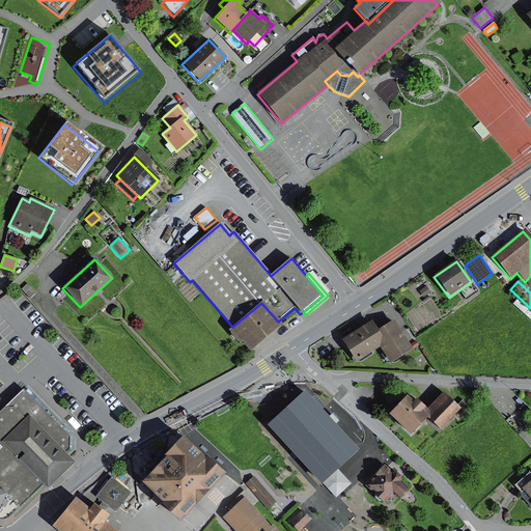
[(28,284),(22,290),(29,299),(35,292),(28,284)]
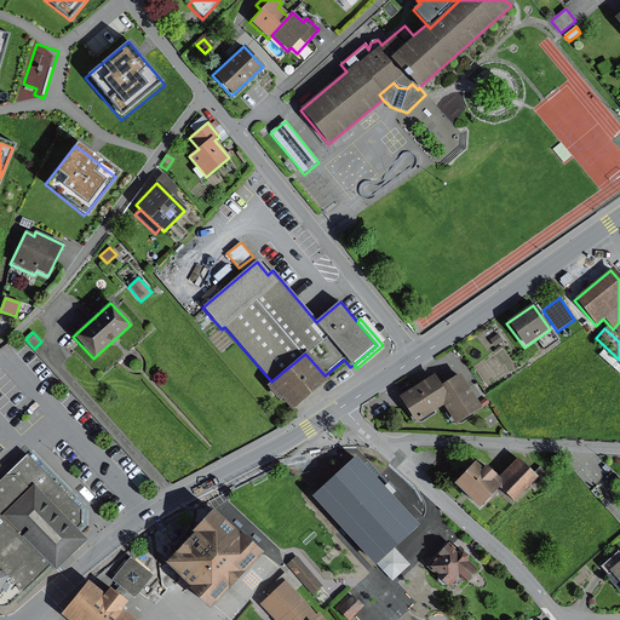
[(498,336),(489,340),(494,346),(503,342),(498,336)]
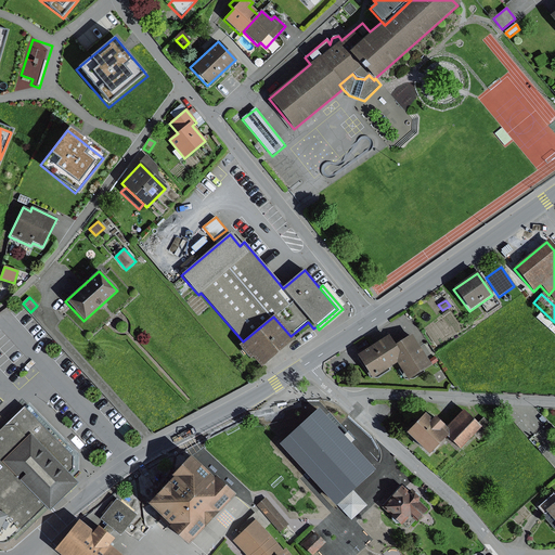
[(273,317),(243,341),(237,347),(249,361),(252,358),(260,368),(294,339),(291,336),(273,317)]
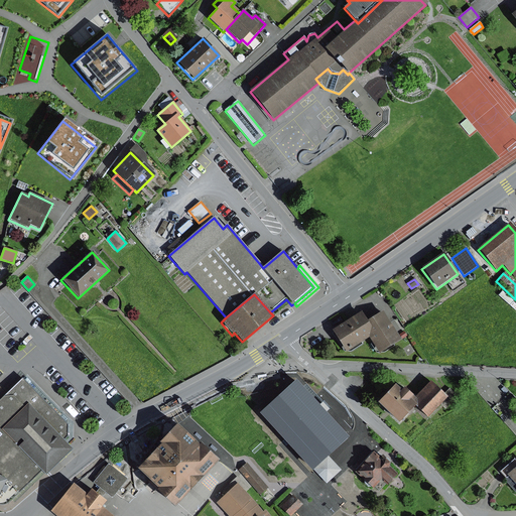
[(381,311),(366,321),(371,329),(368,340),(378,356),(401,341),(381,311)]
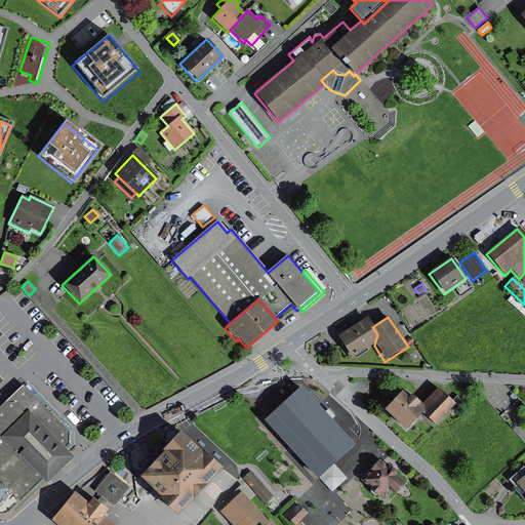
[(367,319),(337,337),(351,360),(374,346),(377,334),(372,327),(367,319)]
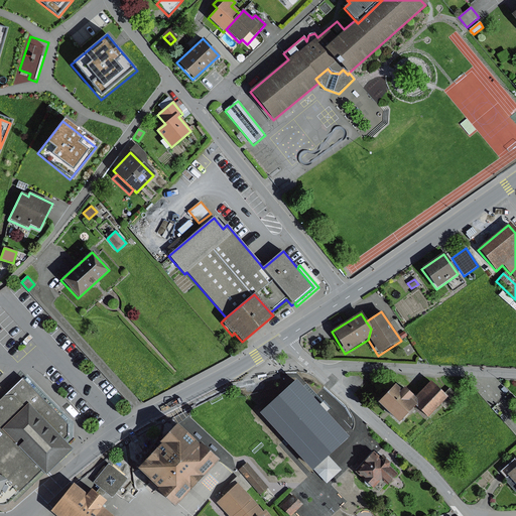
[(24,376),(70,421),(70,414),(28,372),(24,376)]
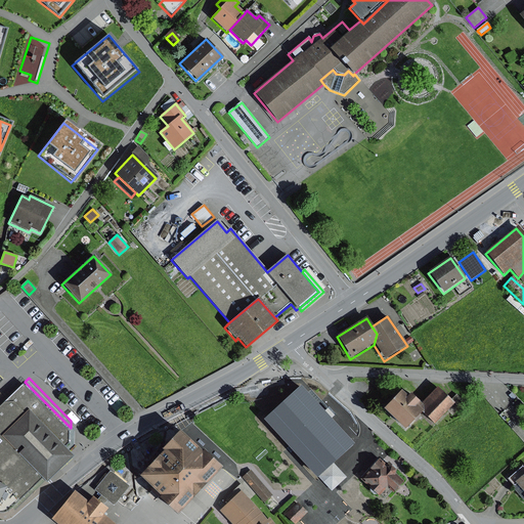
[(71,428),(25,382),(0,405),(0,479),(9,484),(20,497),(45,474),(48,478),(50,479),(76,453),(67,442),(70,440),(71,428)]
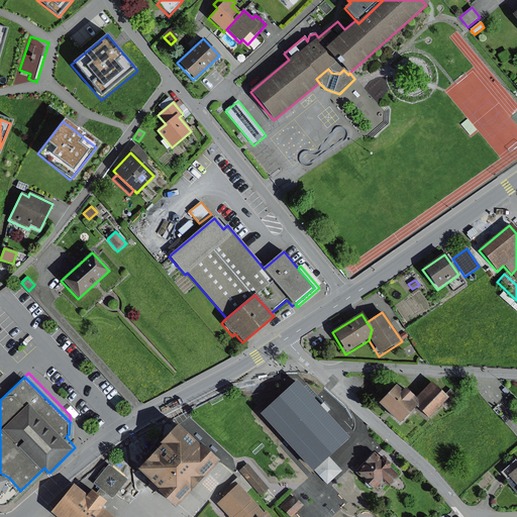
[(430,383),(414,400),(419,404),(414,409),(427,421),(448,399),(444,395),(430,383)]
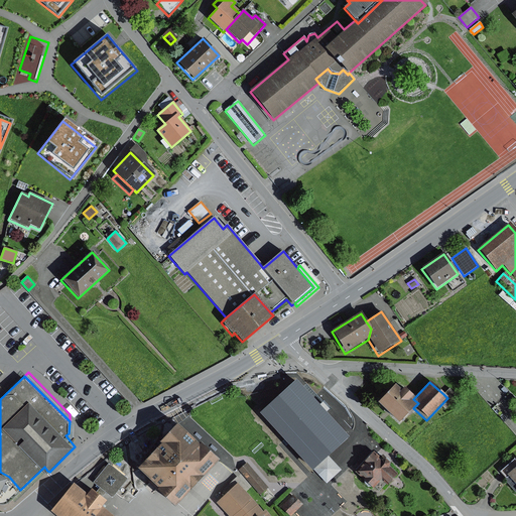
[(341,419),(285,385),(273,404),(329,439),(341,419)]
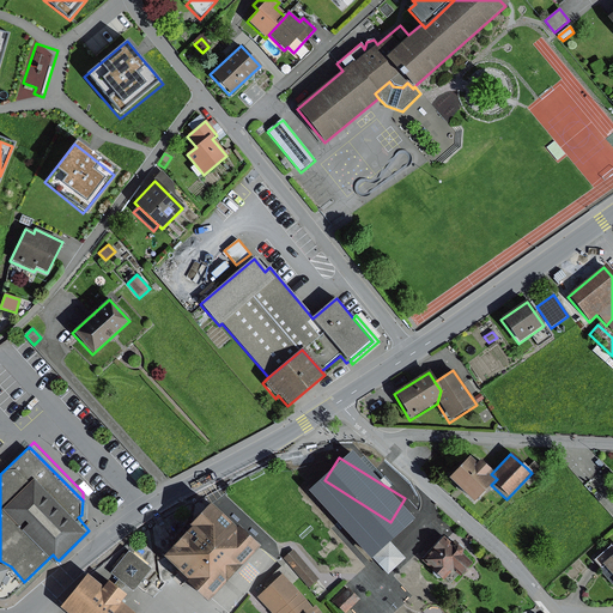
[(468,459),(448,481),(473,505),(491,485),(497,479),(491,474),(479,462),(475,466),(468,459)]
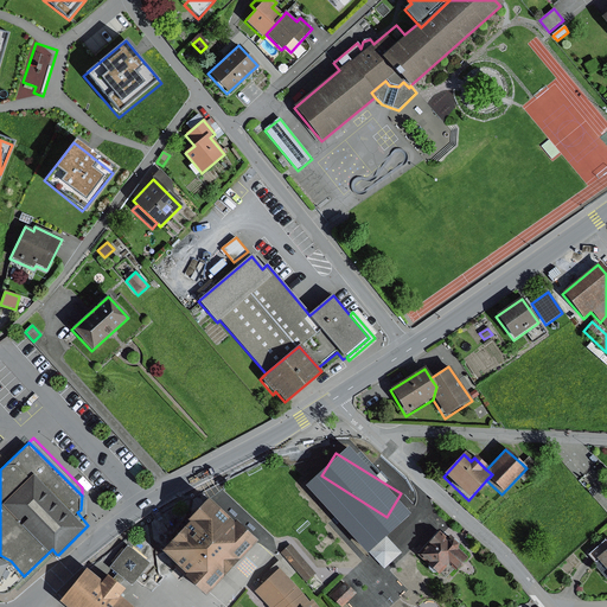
[(529,457),(522,464),(526,468),(535,477),(542,470),(529,457)]
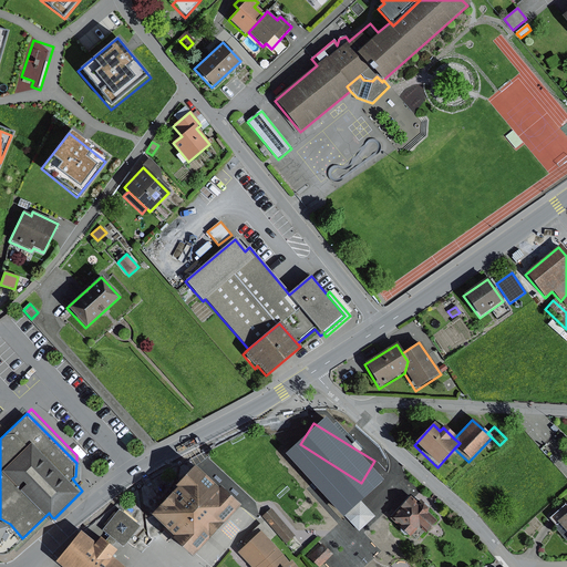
[(193,470),(148,518),(172,539),(168,543),(189,562),(237,509),(193,470)]
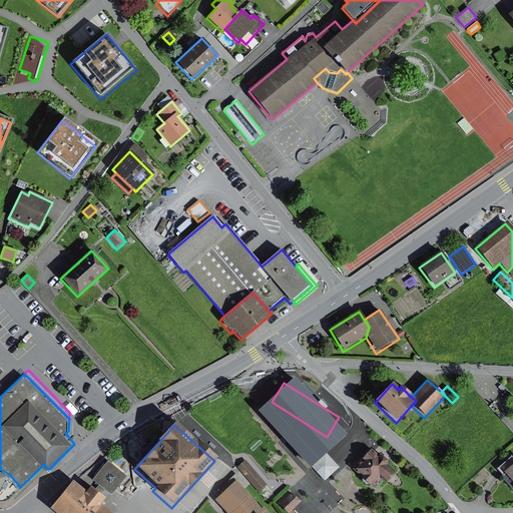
[(379,458),(370,450),(352,471),(362,479),(362,482),(365,485),(368,485),(371,487),(379,478),(385,483),(393,474),(385,467),(386,465),(387,461),(383,457),(379,458)]
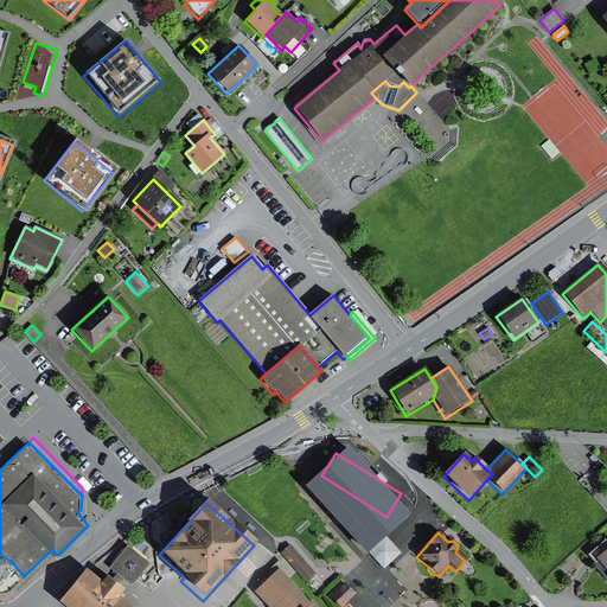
[(385,537),(369,553),(384,569),(401,554),(385,537)]
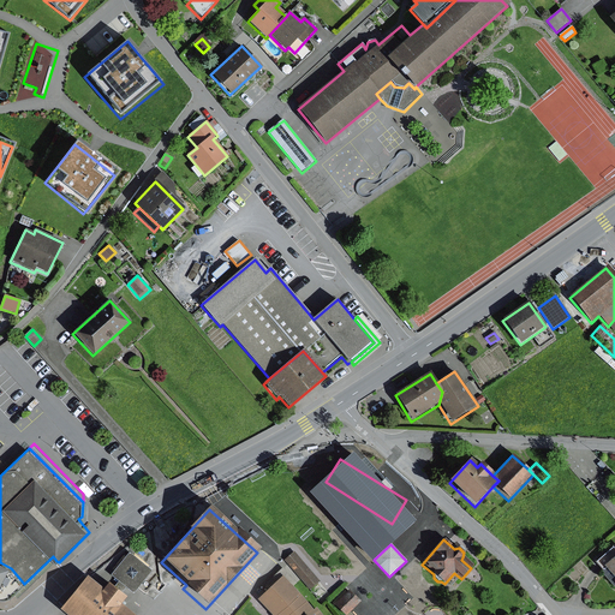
[(604,567),(614,556),(614,549),(613,548),(596,563),(602,569),(604,567)]
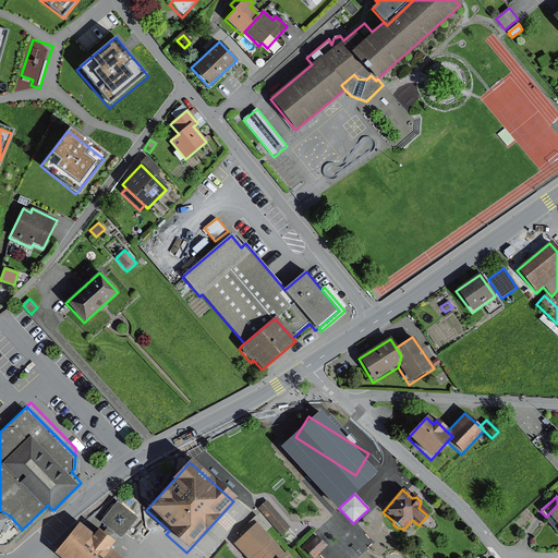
[(267,501),(258,508),(282,534),(290,526),(267,501)]
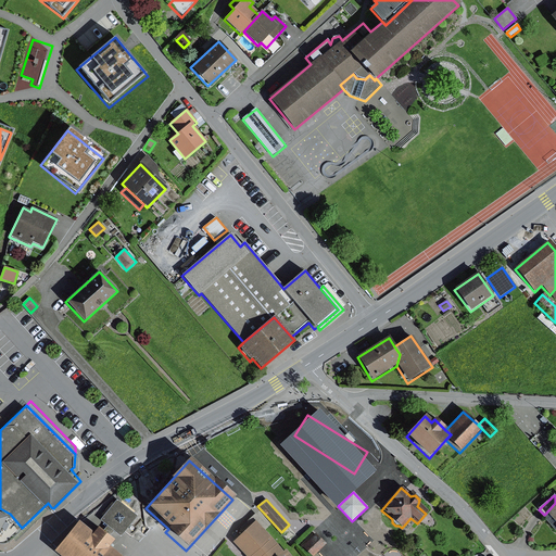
[(137,517),(116,501),(100,520),(106,526),(101,533),(108,539),(114,532),(121,538),(137,517)]
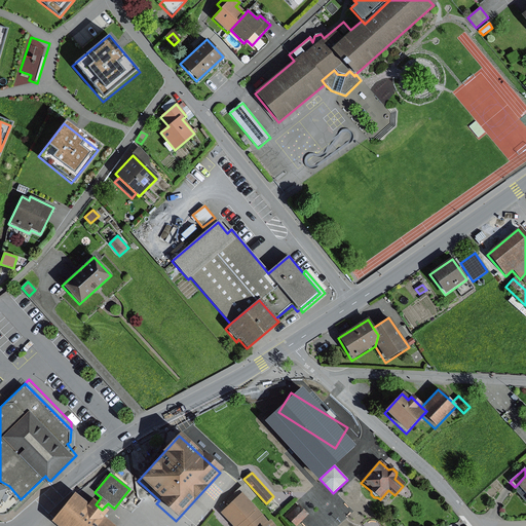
[(21,499),(13,508),(16,511),(48,480),(45,476),(21,499)]
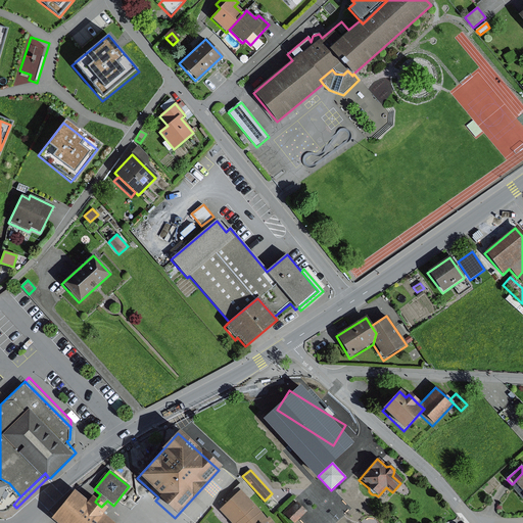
[(522,473),(514,482),(522,492),(522,473)]
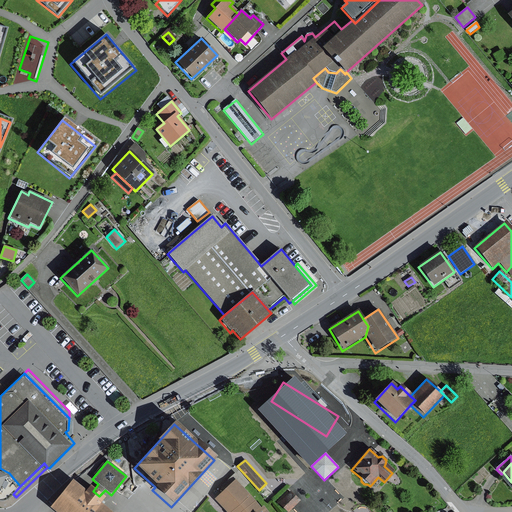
[(13,494),(20,486),(9,473),(0,468),(0,498),(1,498),(3,499),(6,498),(8,497),(11,496),(13,494)]
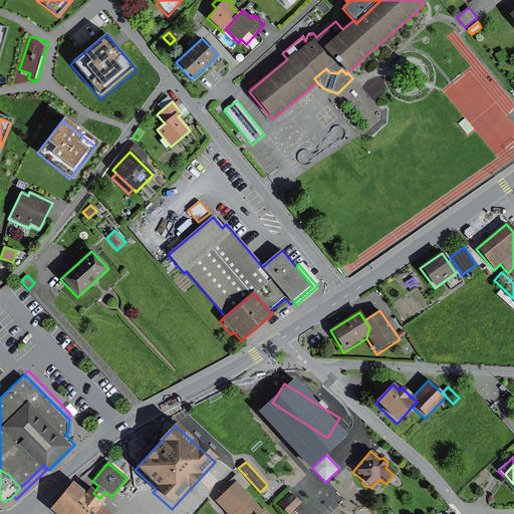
[(256,513),(260,511),(235,483),(217,500),(214,503),(224,513),(256,513)]
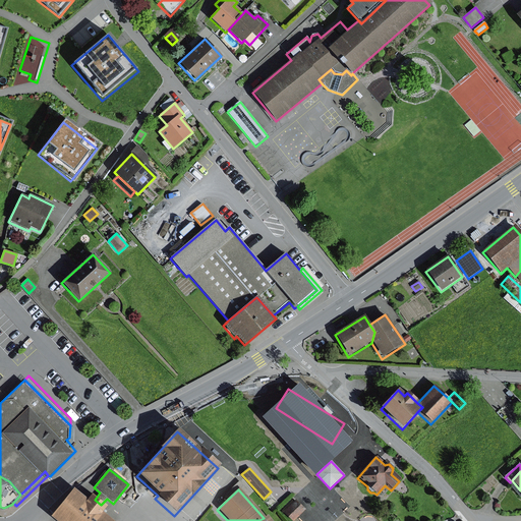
[(84,502),(71,490),(49,519),(52,520),(110,520),(101,514),(106,509),(101,505),(95,500),(90,496),(84,502)]
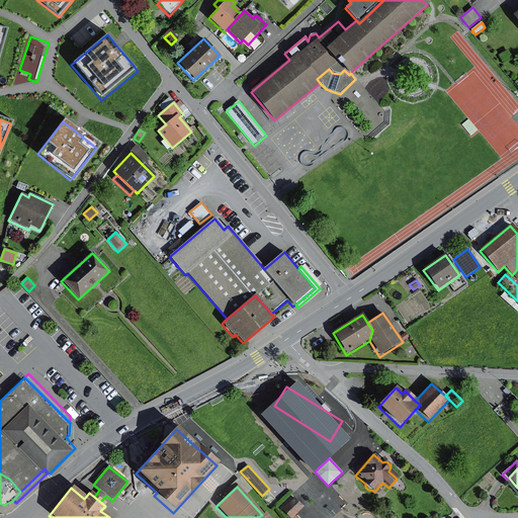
[(292,499),(281,511),(287,517),(292,517),(303,508),(292,499)]
